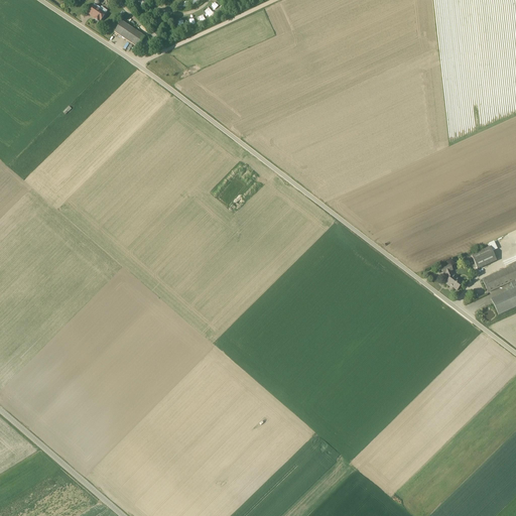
[(106,14),(93,6),(88,13),(95,18),(94,19),(95,20),(95,21),(97,22),(98,21),(99,22),(100,21),(100,22),(103,18),(106,14)]
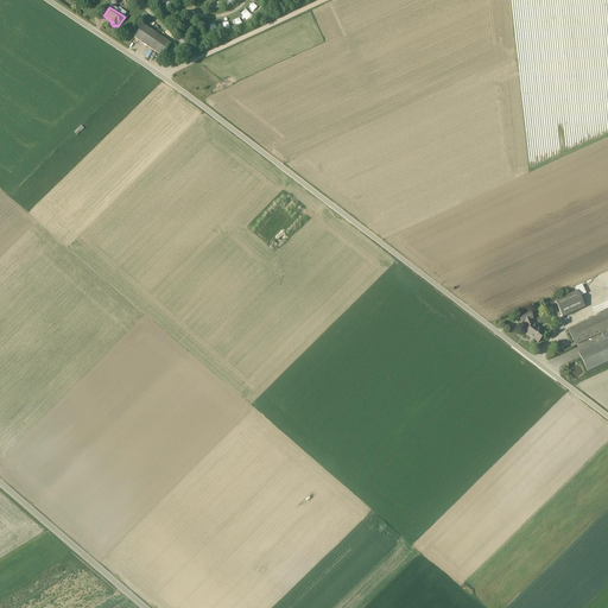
[(247,8),(241,12),(245,21),(252,18),(247,8)]
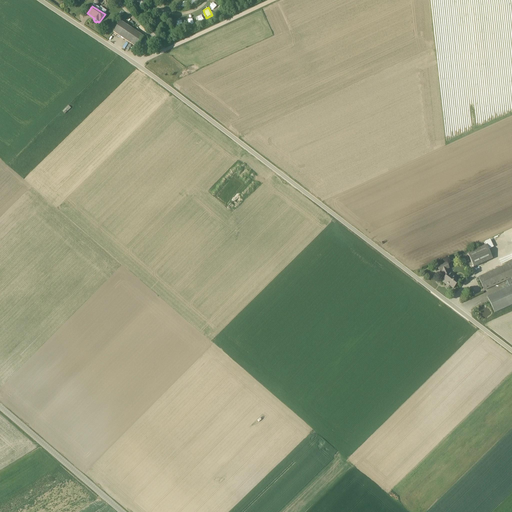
[(120,22),(113,32),(137,48),(144,37),(120,22)]
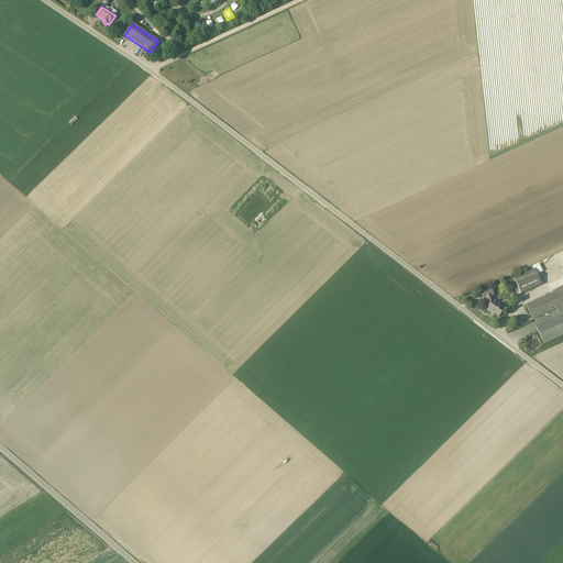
[(75,116),(68,122),(72,125),(78,118),(75,116)]
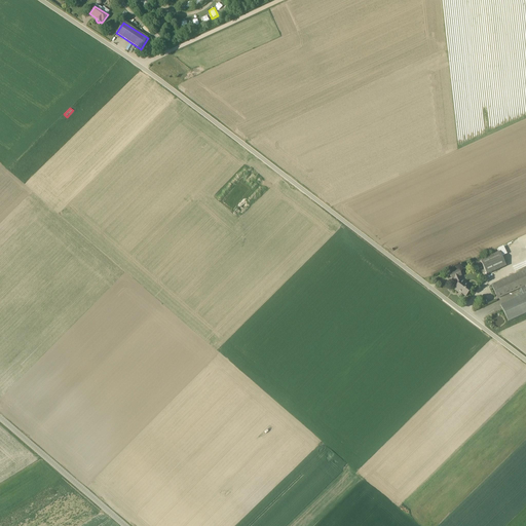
[(499,252),(481,261),(487,274),(506,266),(499,252)]
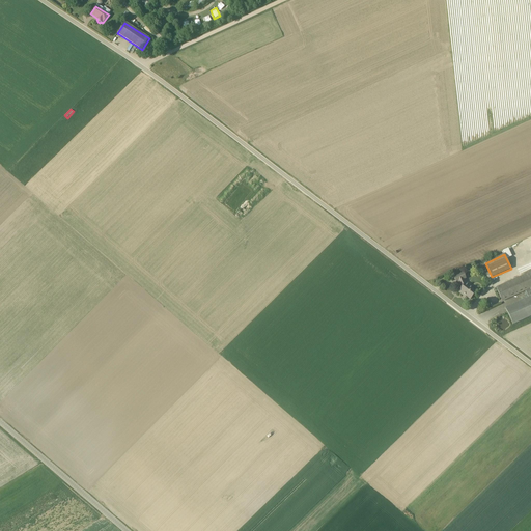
[(530,287),(530,272),(496,287),(502,301),(526,290),(529,298),(530,297),(530,292),(529,288),(530,287)]
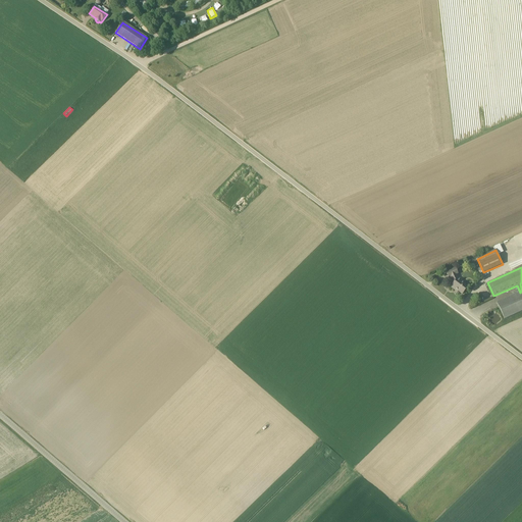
[(457,279),(455,275),(458,273),(456,268),(447,272),(449,278),(450,277),(452,281),(454,283),(451,288),(455,291),(456,290),(462,295),(468,288),(457,279)]
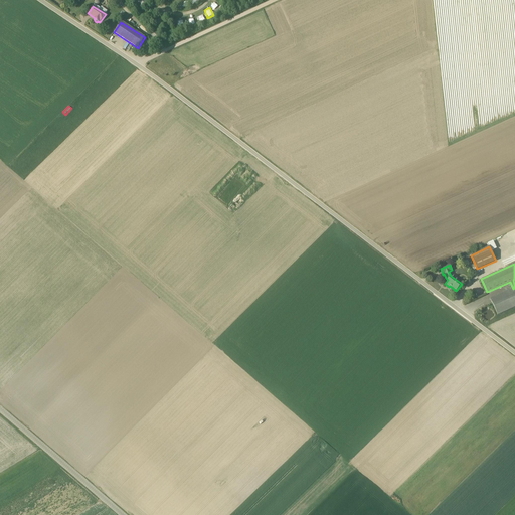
[(514,288),(513,289),(490,299),(498,316),(514,307),(514,288)]
